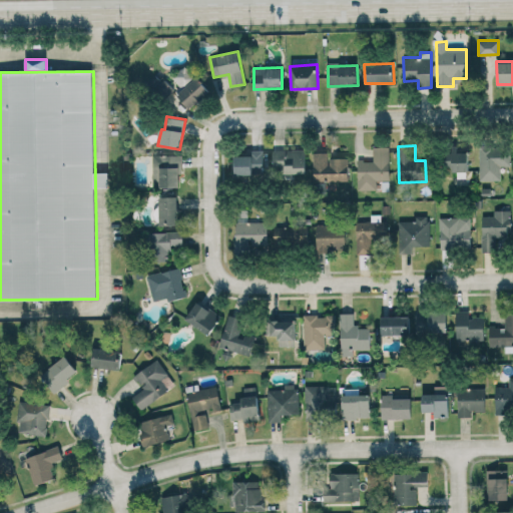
[(501,179),(500,166),(510,166),(510,145),(479,146),(479,180),(501,179)]
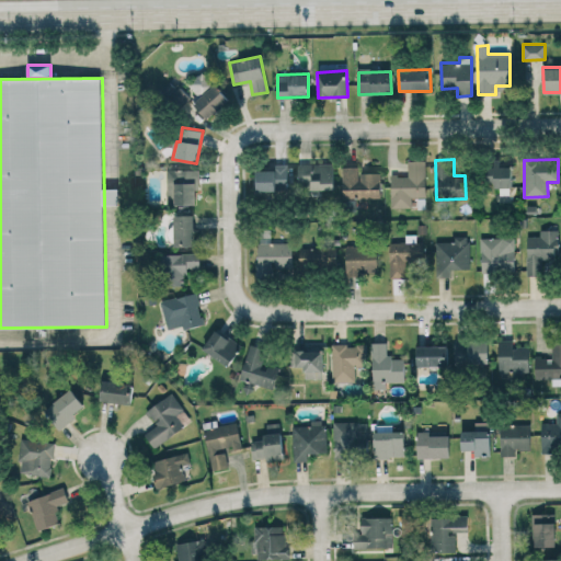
[(391,208),(412,208),(412,197),(425,197),(426,161),(408,160),(408,175),(391,175),(391,208)]
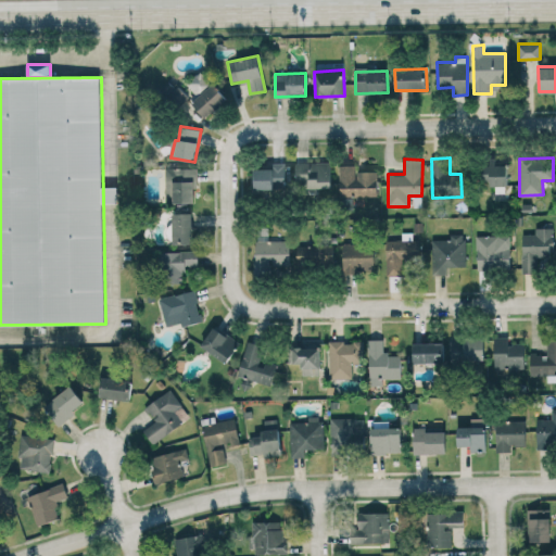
[(507,186),(507,165),(494,164),(495,160),(481,160),(481,186),(507,186)]
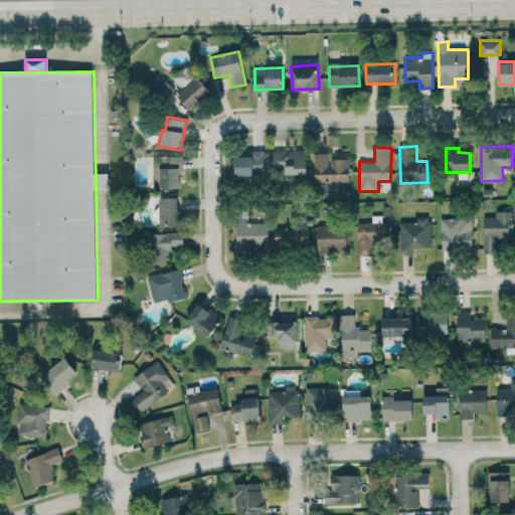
[(274,151),(274,174),(307,173),(307,150),(274,151)]
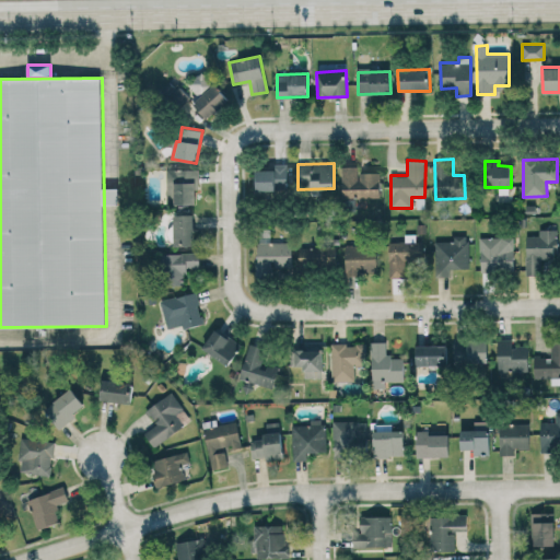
[(255,167),(256,190),(288,190),(288,166),(255,167)]
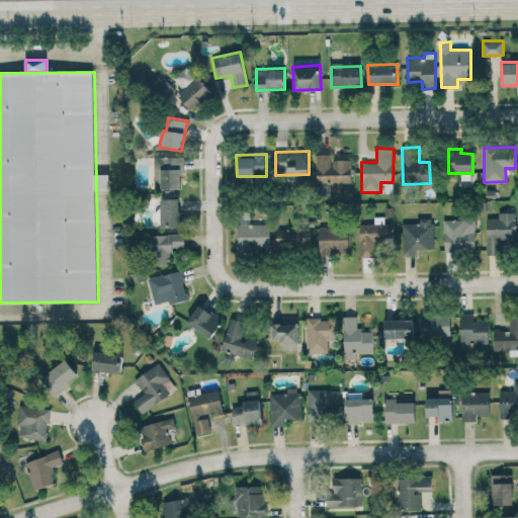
[(351,159),(331,160),(331,154),(316,154),(317,183),(351,182),(351,159)]
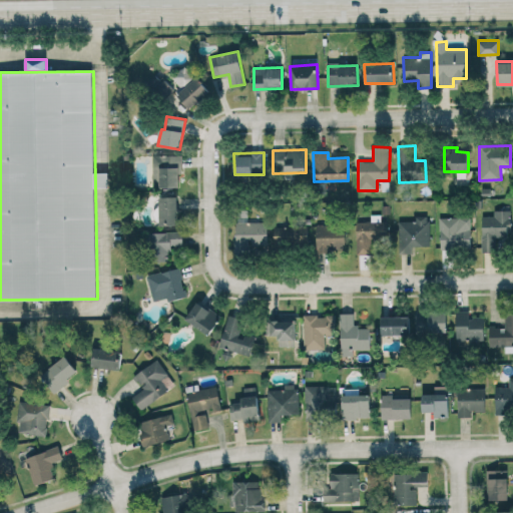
[(179,154),(152,155),(153,187),(180,187),(179,154)]
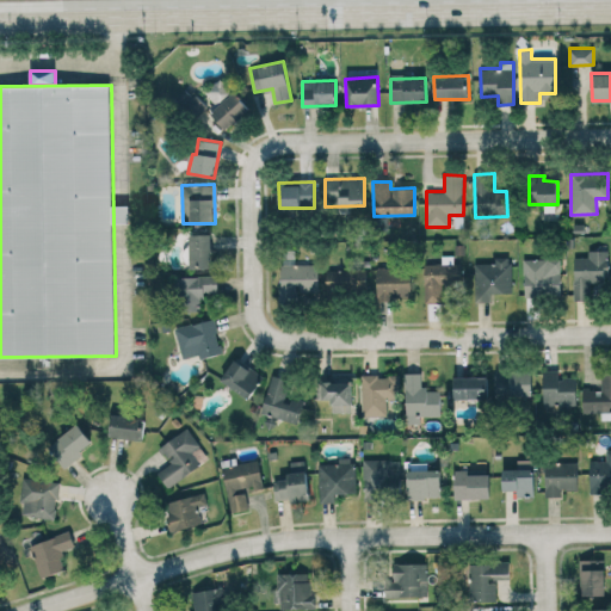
[(190,234),(190,269),(213,269),(211,234),(190,234)]
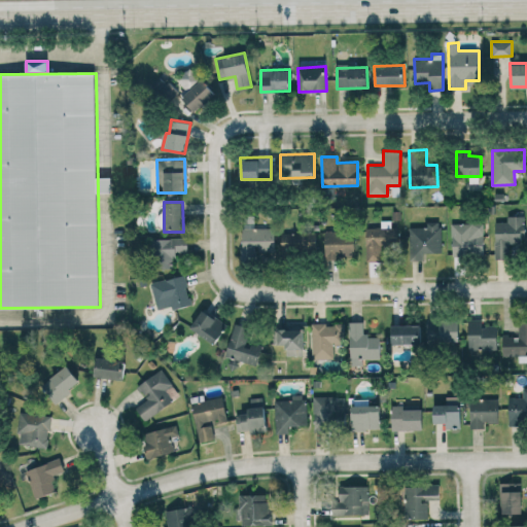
[(494,222),(495,258),(508,258),(508,243),(524,243),(524,215),(506,216),(506,222),(494,222)]
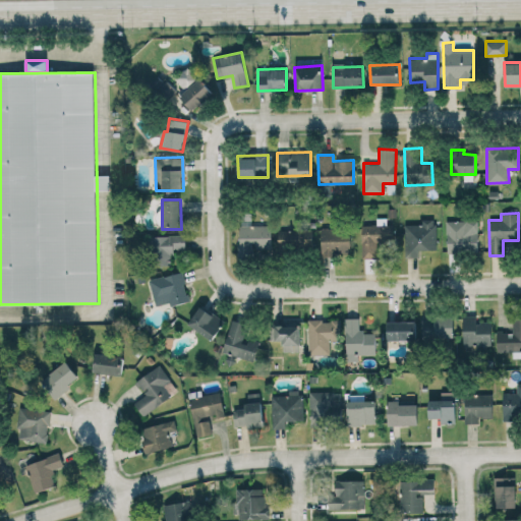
[(377,257),(377,242),(393,242),(393,224),(386,225),(386,218),(375,218),(377,224),(361,225),(361,258),(377,257)]
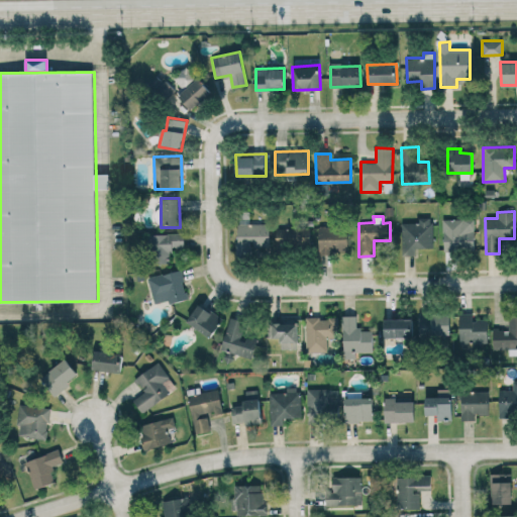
[(415,248),(433,247),(432,217),(420,217),(421,222),(401,222),(402,255),(415,255),(415,248)]
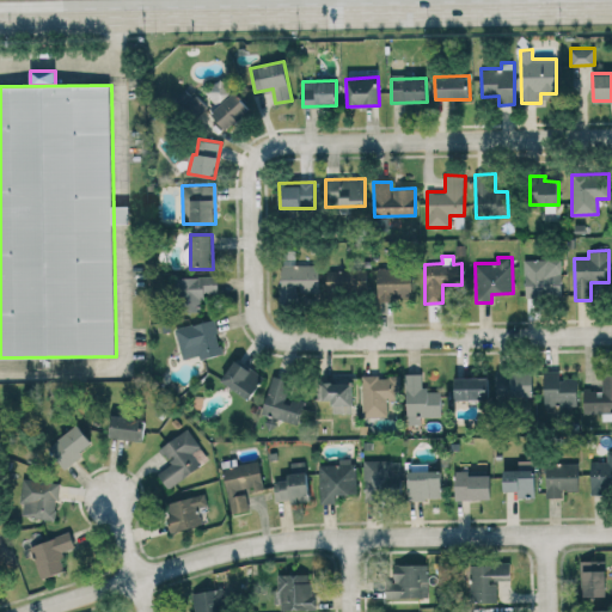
[(562,297),(561,258),(525,259),(525,297),(562,297)]
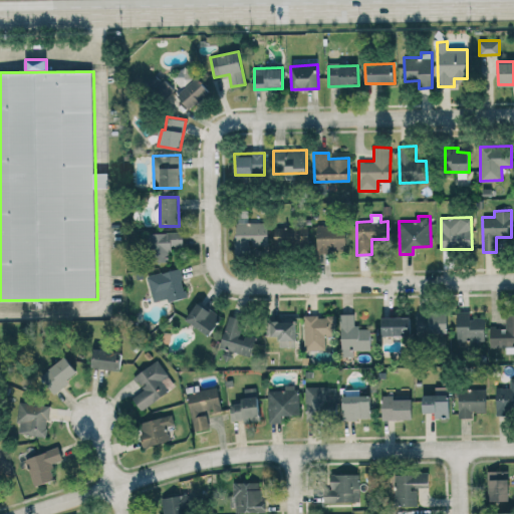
[(268,245),(268,222),(235,223),(236,256),(250,256),(250,245),(268,245)]
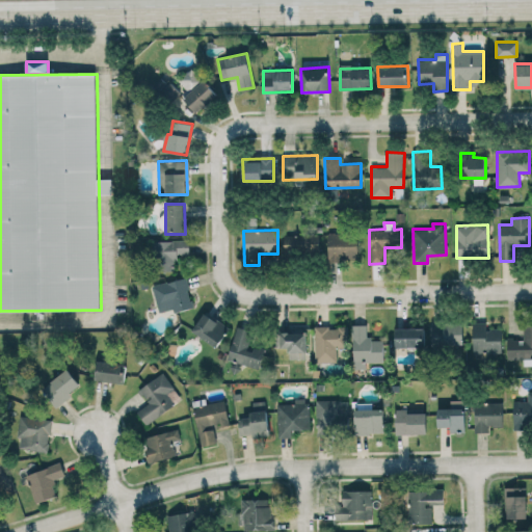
[(357,261),(358,234),(328,233),(327,260),(357,261)]
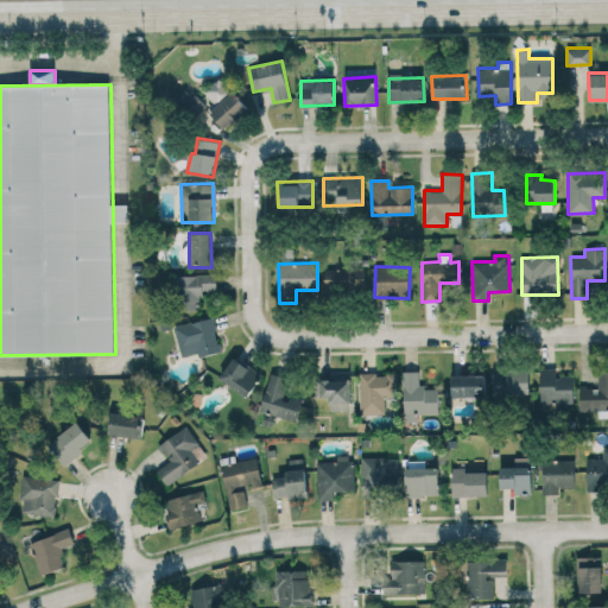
[(324,268),(324,295),(365,295),(365,268),(324,268)]
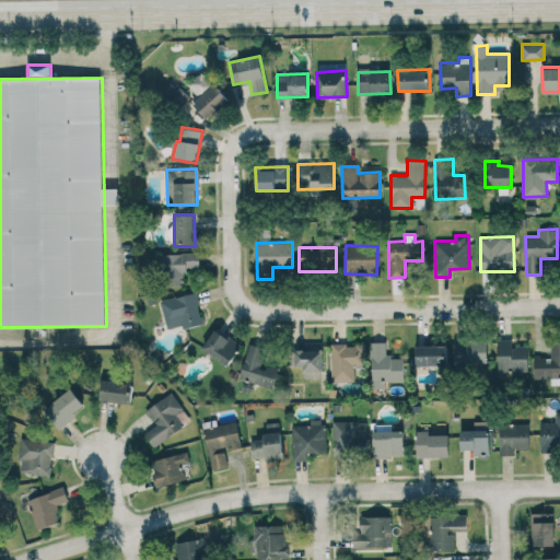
[(199,253),(163,254),(164,284),(186,283),(185,267),(199,266),(199,253)]
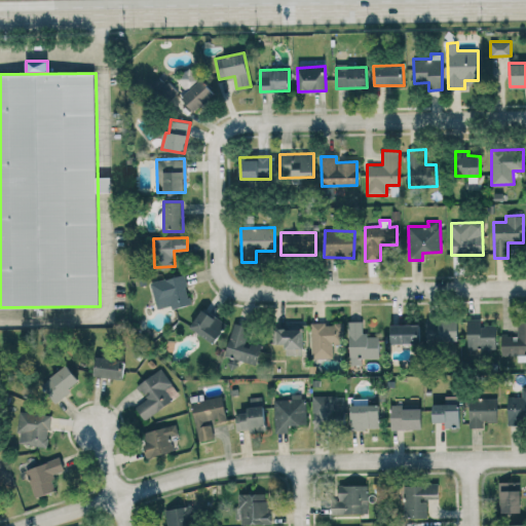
[(191,304),(183,273),(150,283),(155,303),(170,299),(173,309),(191,304)]
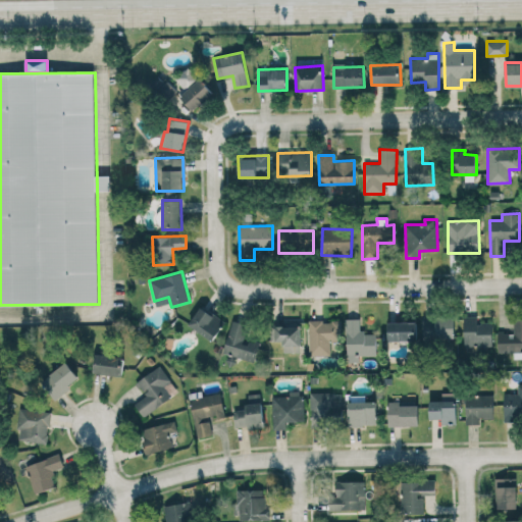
[(224,320),(199,307),(189,326),(214,340),(224,320)]
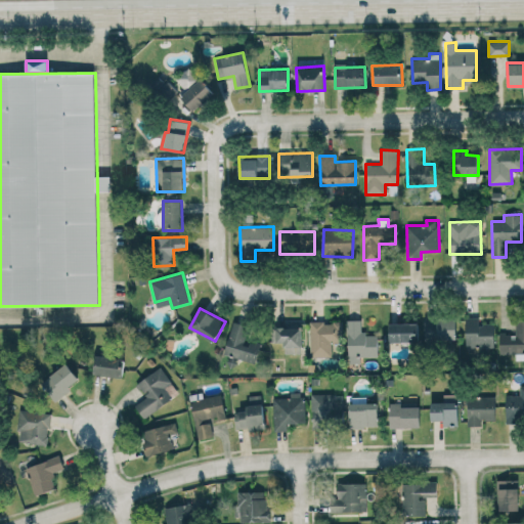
[(425,318),(426,340),(456,340),(455,317),(425,318)]
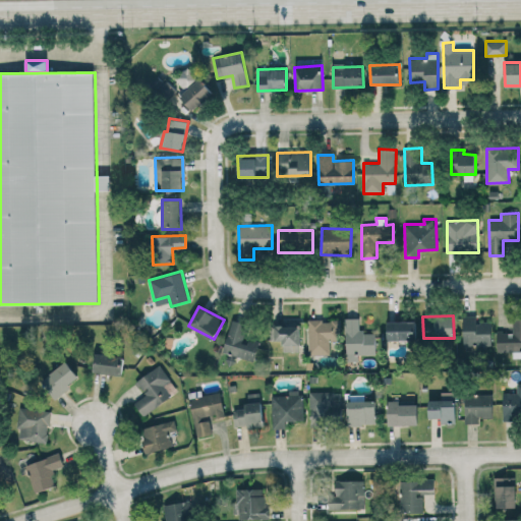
[(476,315),(462,315),(463,348),(491,347),(490,323),(476,323),(476,315)]
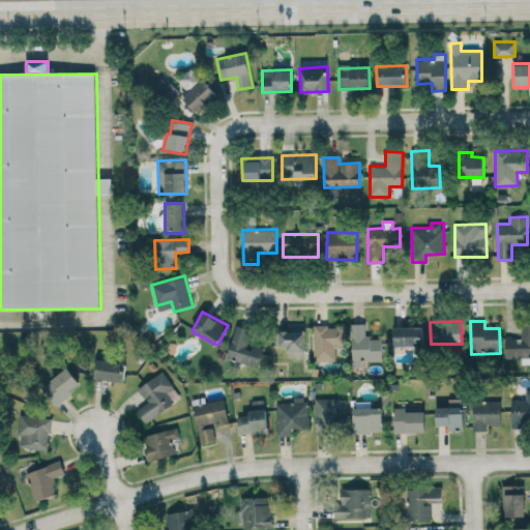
[(529,356),(529,322),(522,322),(522,337),(505,337),(505,357),(529,356)]
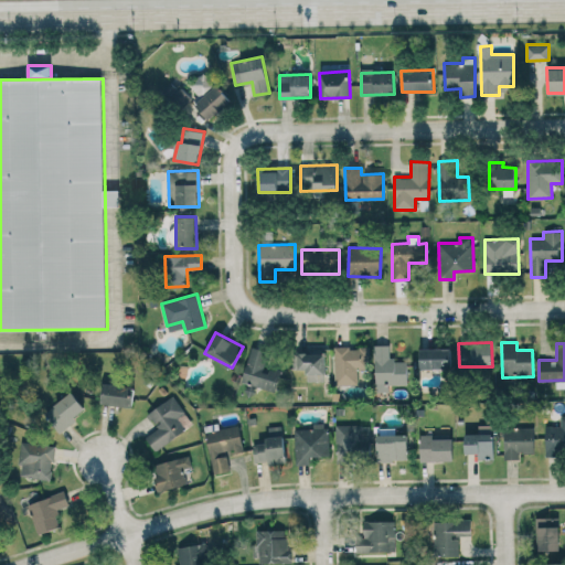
[(390,392),(390,384),(406,385),(407,360),(392,359),(392,345),(376,344),(375,391),(390,392)]
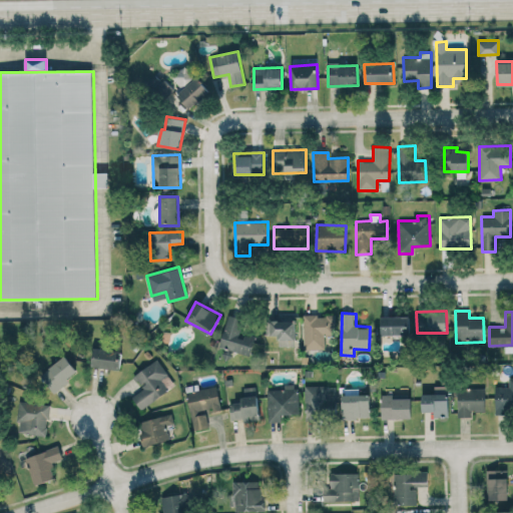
[(218,346),(249,356),(255,338),(240,333),(244,319),(228,315),(218,346)]
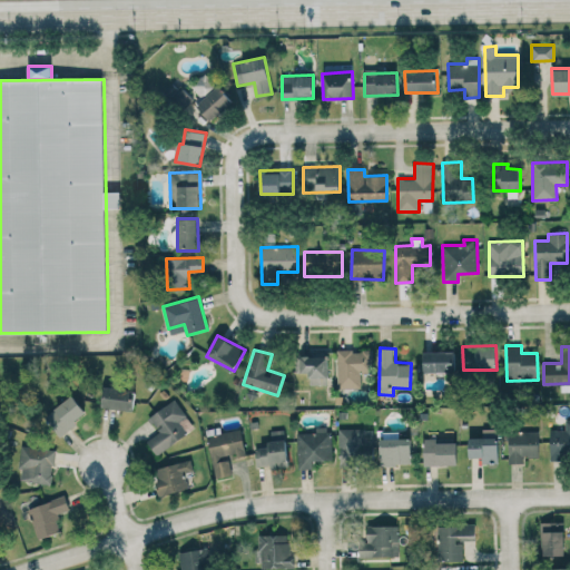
[(337,387),(361,387),(361,372),(373,372),(373,351),(337,350),(337,387)]
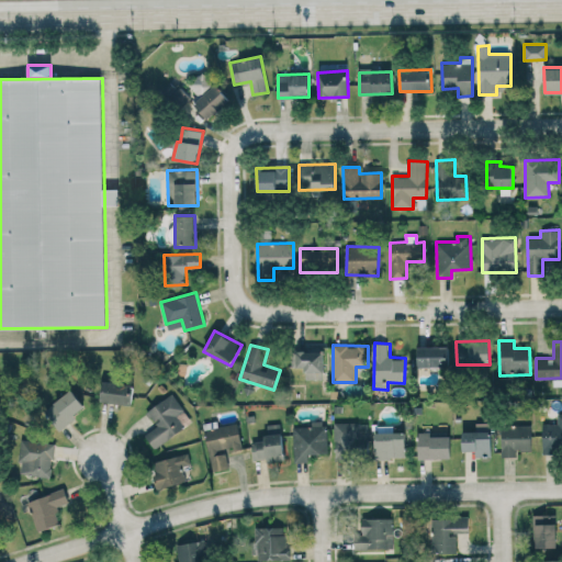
[(449,367),(449,346),(417,347),(418,368),(449,367)]
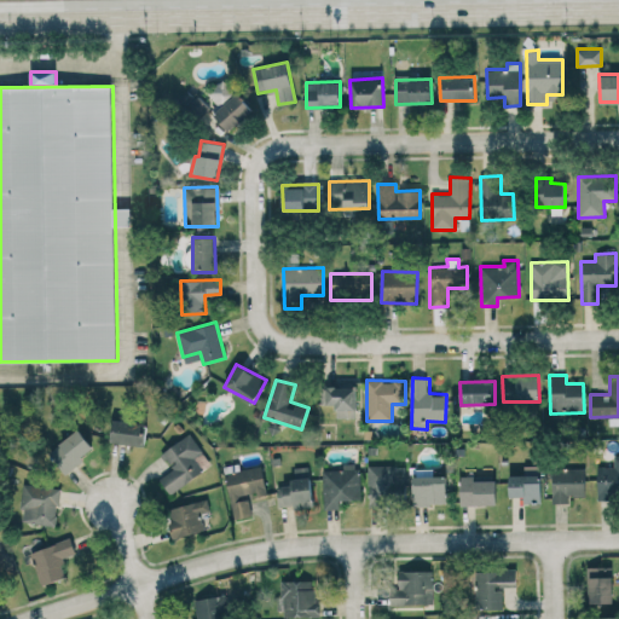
[(356,417),(356,386),(320,386),(320,405),(335,404),(335,417),(356,417)]
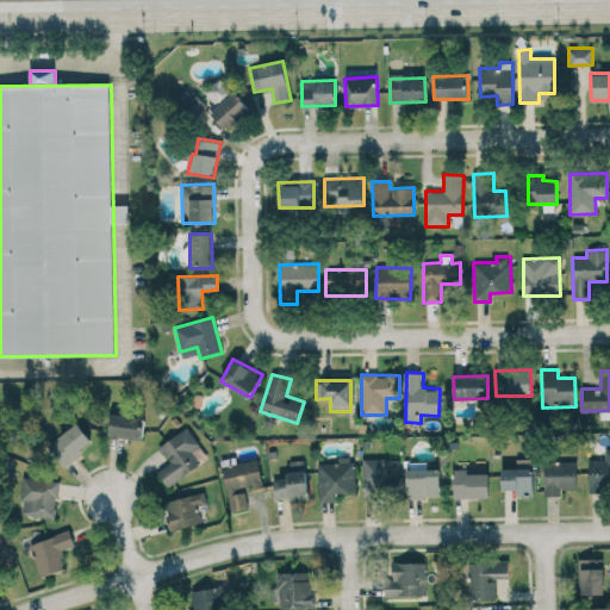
[(144,416),(110,415),(109,436),(143,439),(144,416)]
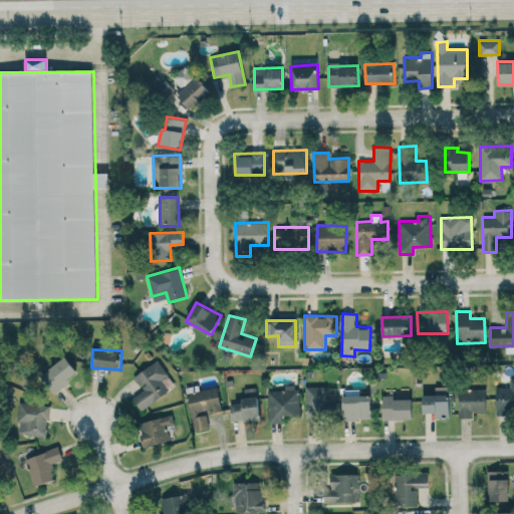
[(78,374),(66,356),(39,374),(52,393),(78,374)]
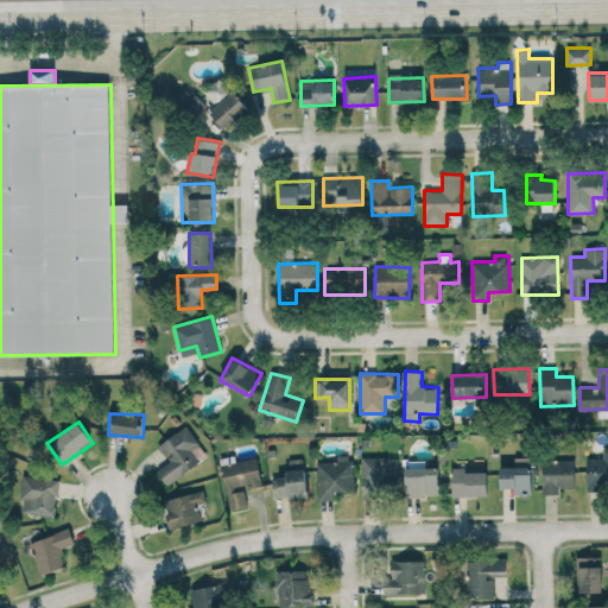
[(157,469),(168,485),(208,456),(187,425),(158,445),(169,461),(157,469)]
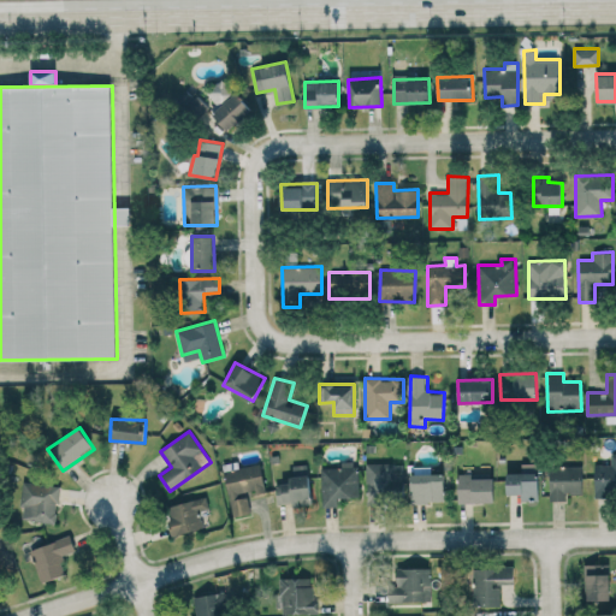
[(615,452),(611,454),(610,465),(596,465),(594,496),(615,496),(615,452)]
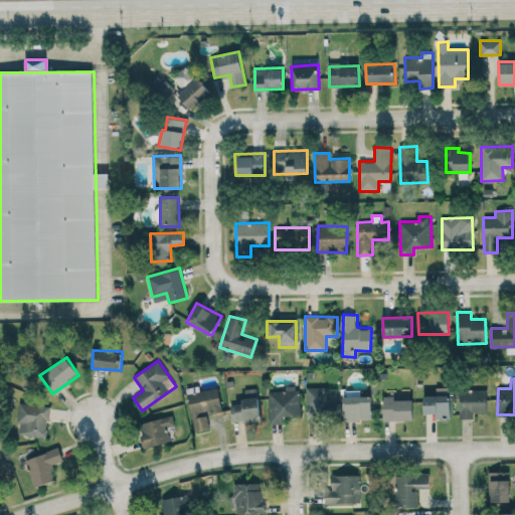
[(206,416),(222,412),(217,387),(186,393),(193,428),(208,425),(206,416)]
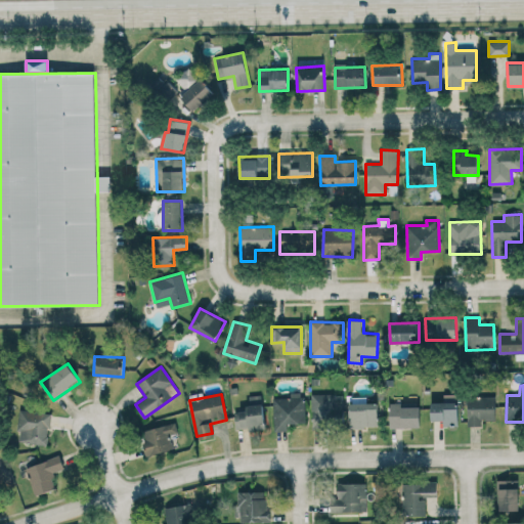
[(342,394),(312,394),(312,429),(342,429),(342,394)]
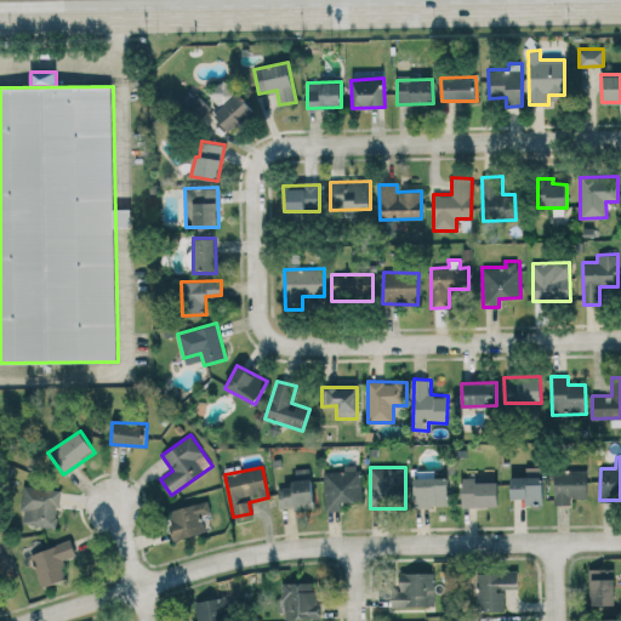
[(313,508),(312,468),(294,468),(294,486),(279,488),(280,510),(313,508)]
